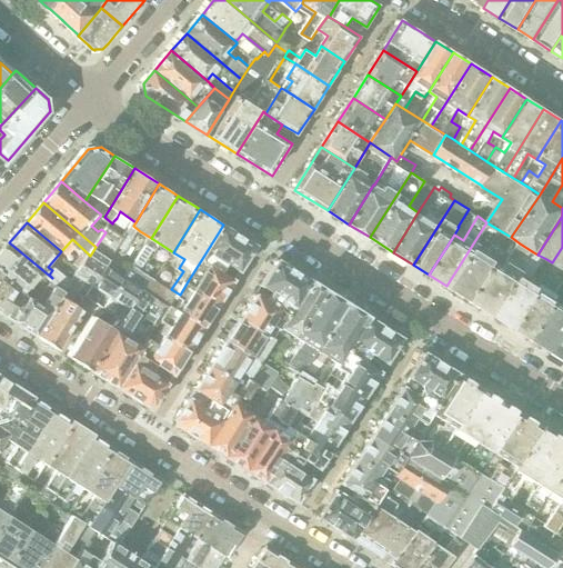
[(446,286),(471,301),(496,261),(486,255),(503,232),(486,222),(446,286)]
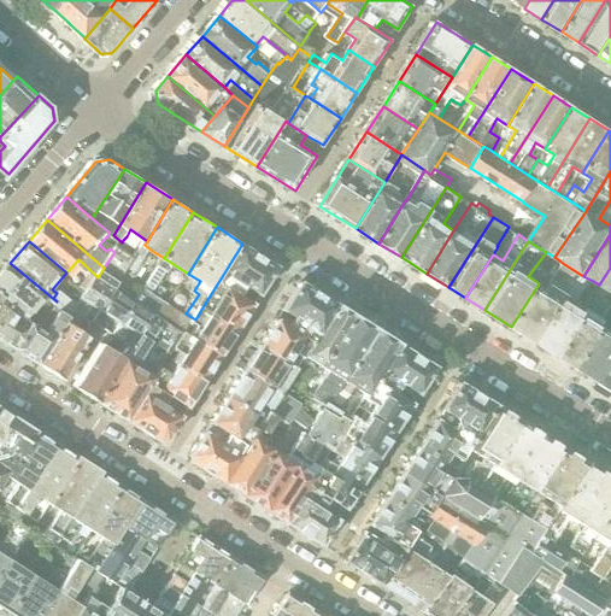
[(221,279),(244,295),(250,286),(263,294),(280,268),(280,267),(242,244),(221,279)]
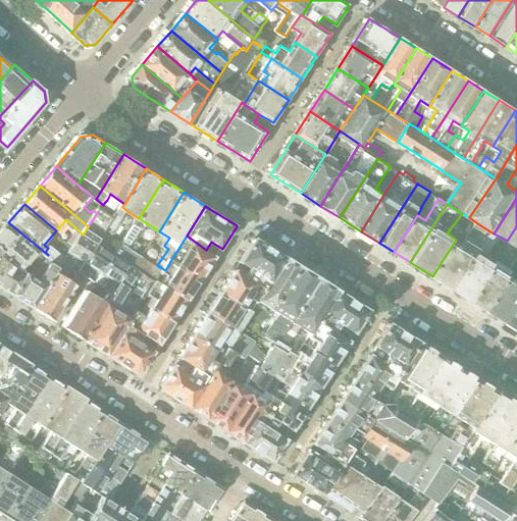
[(88,226),(83,235),(100,244),(110,226),(116,231),(125,217),(124,217),(128,212),(122,207),(116,217),(101,208),(97,213),(88,226)]
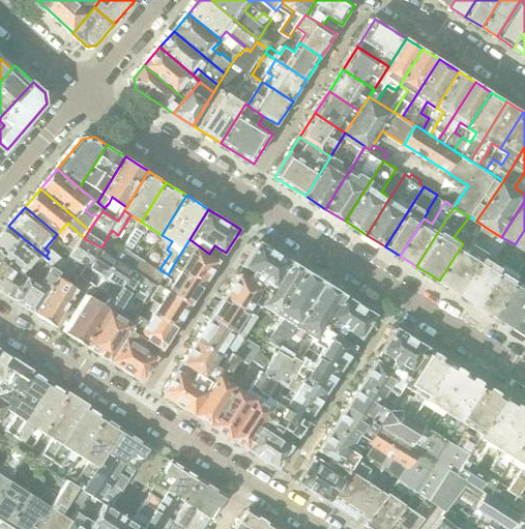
[(40,270),(49,259),(8,226),(0,235),(0,251),(19,267),(25,272),(32,264),(40,270)]
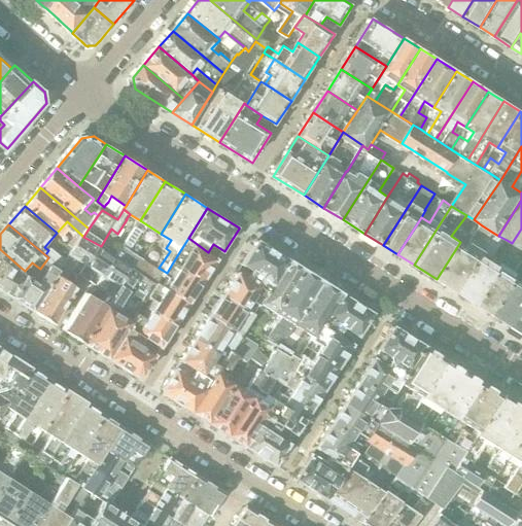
[(437,279),(456,291),(493,233),(482,225),(470,247),(460,242),(437,279)]
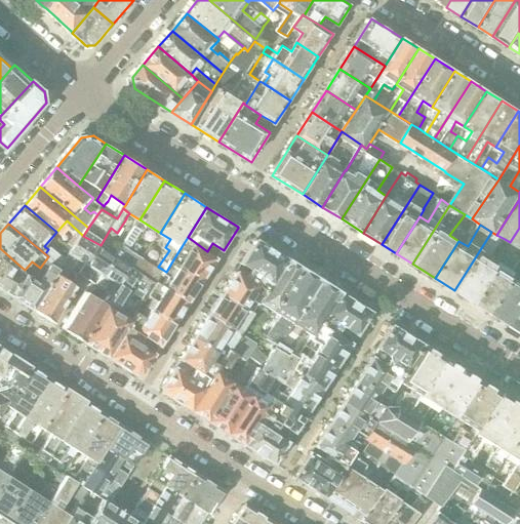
[(519,228),(510,242),(505,239),(493,256),(491,260),(501,267),(511,274),(514,276),(519,279),(519,228)]
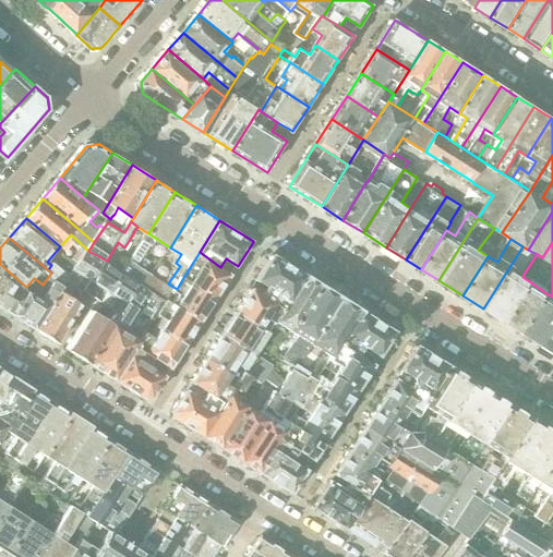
[(483,309),(507,324),(532,283),(523,277),(525,273),(537,254),(528,250),(523,246),(483,309)]
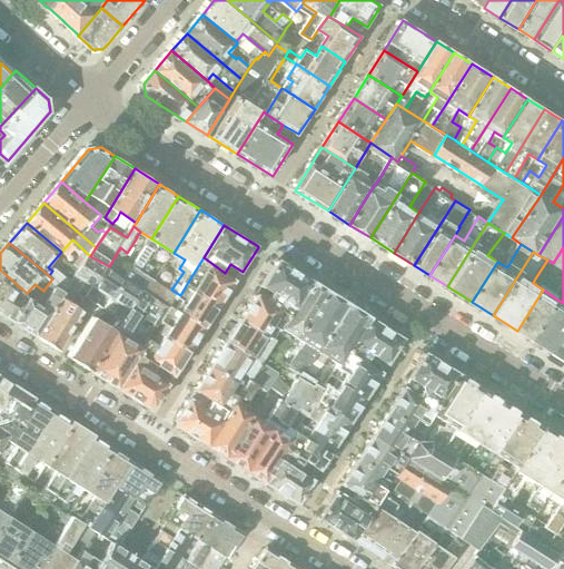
[(88,282),(96,286),(109,266),(90,256),(88,254),(78,265),(82,268),(71,285),(81,292),(88,282)]
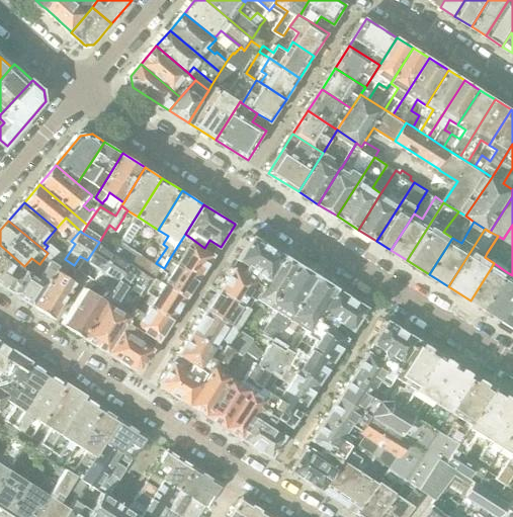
[(216,255),(204,248),(185,234),(171,256),(202,276),(216,255)]
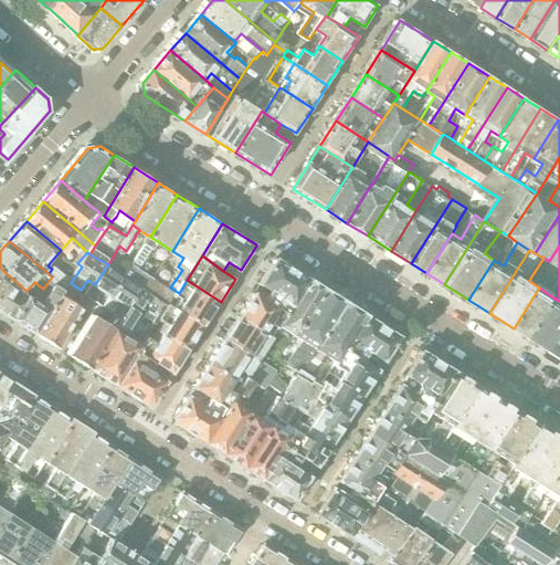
[(280,259),(259,292),(292,313),(313,280),(280,259)]
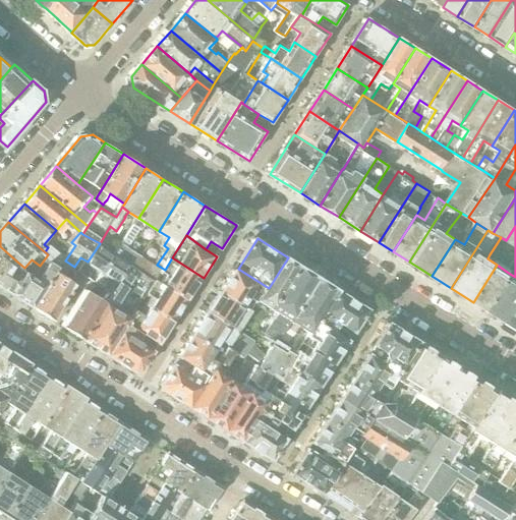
[(124,242),(116,253),(104,273),(99,282),(104,286),(114,293),(121,282),(132,265),(137,268),(145,256),(124,242)]
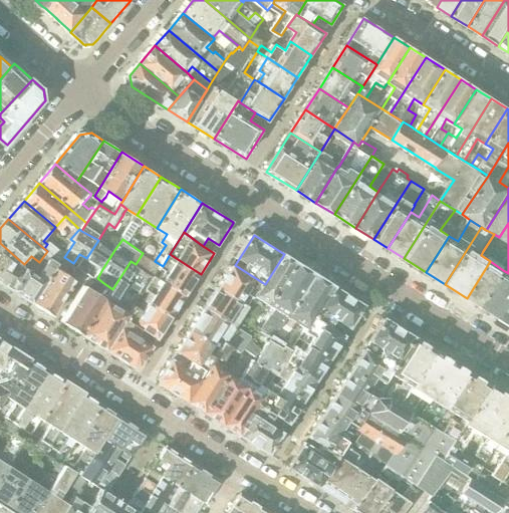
[(102,269),(114,250),(98,240),(86,258),(80,268),(89,274),(95,265),(102,269)]
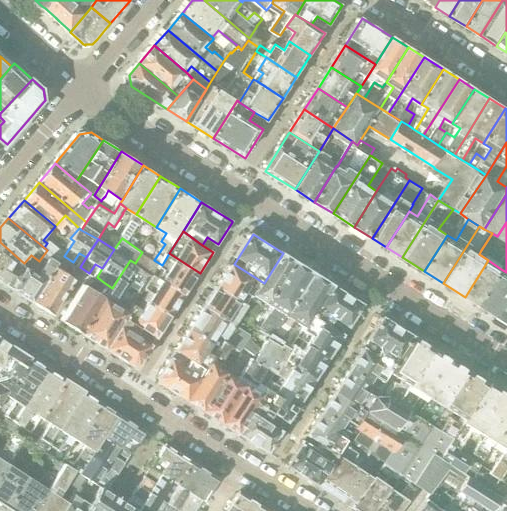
[(28,267),(24,263),(18,258),(0,242),(0,279),(14,289),(24,273),(28,267)]
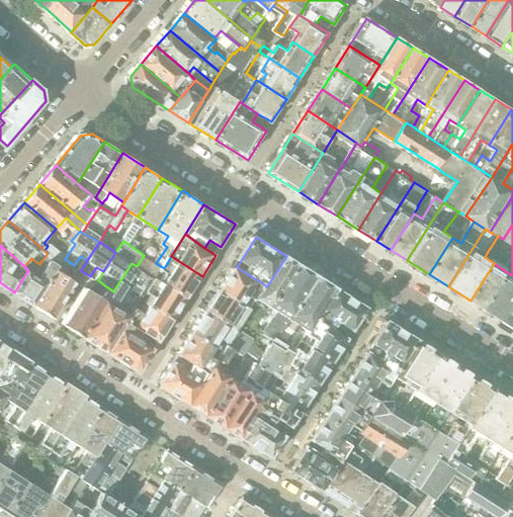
[(148,291),(158,277),(164,268),(156,263),(144,255),(137,266),(132,263),(120,280),(146,296),(148,291)]
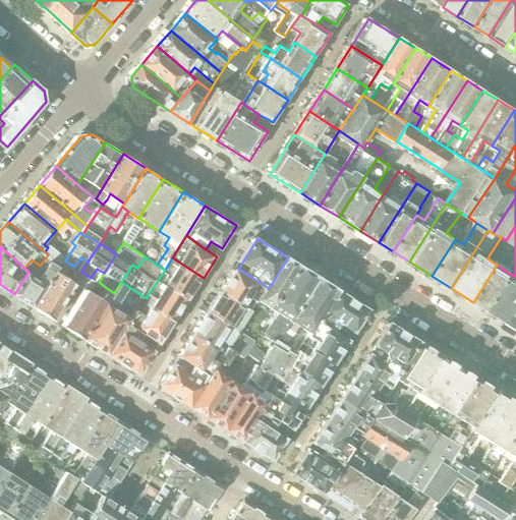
[(165,270),(159,279),(189,298),(204,278),(172,257),(165,270)]
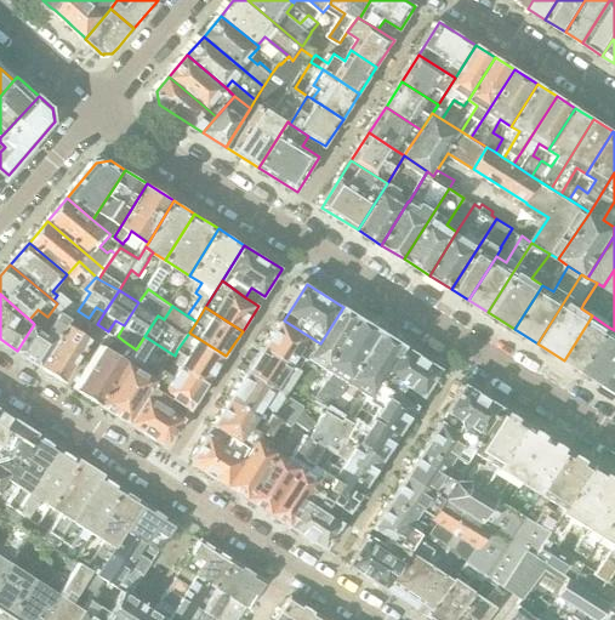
[(320,343),(312,358),(325,368),(358,317),(343,307),(320,343)]
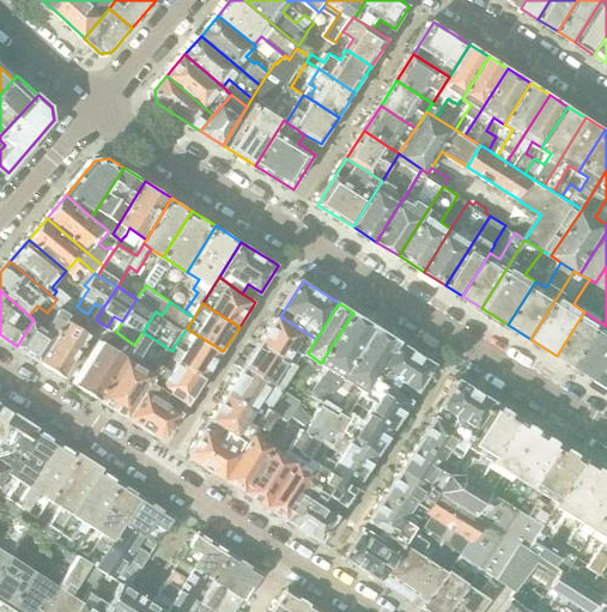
[(72,314),(42,362),(65,377),(92,334),(80,326),(87,314),(77,307),(72,314)]
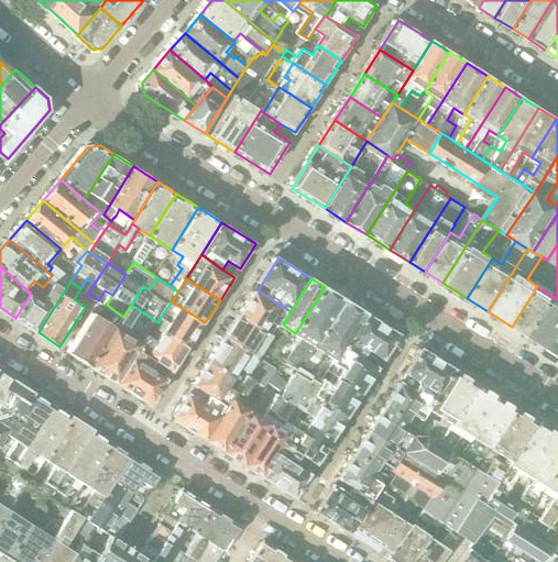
[(15,318),(39,332),(66,288),(57,283),(45,302),(31,294),(26,300),(15,318)]
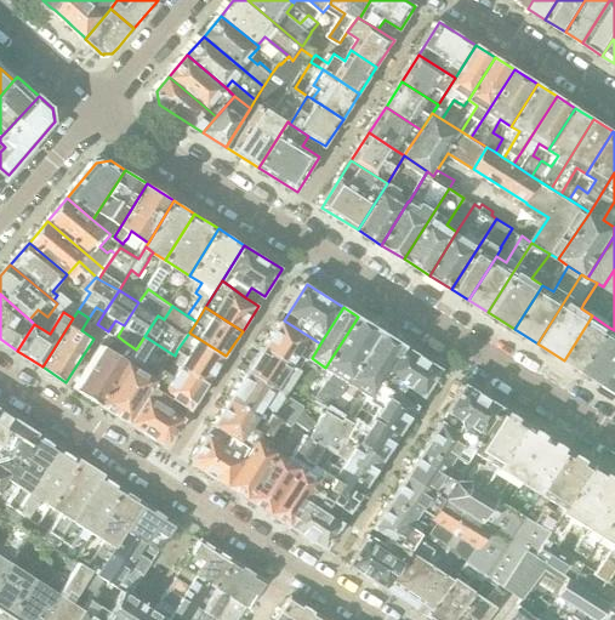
[(564,360),(580,370),(608,326),(604,324),(592,316),(564,360)]
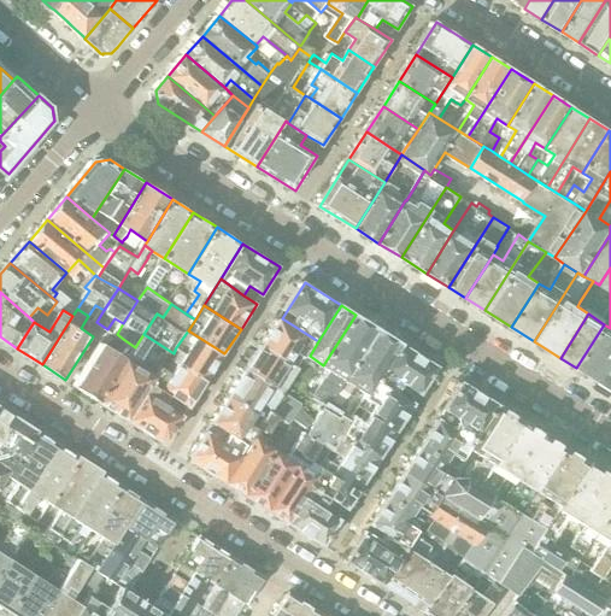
[(318,397),(328,403),(333,405),(380,330),(356,315),(323,365),(334,371),(318,397)]
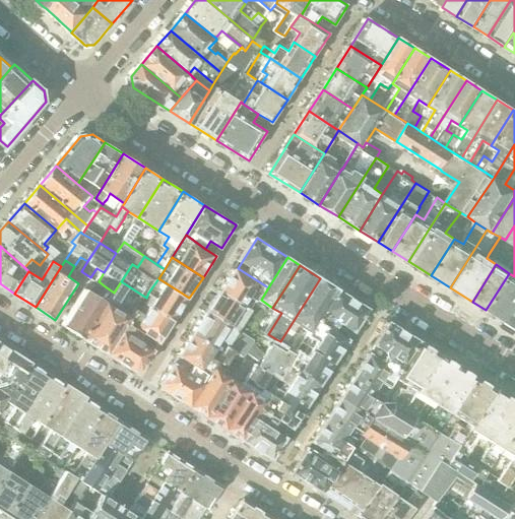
[(261,300),(268,287),(238,268),(223,290),(250,307),(255,299),(259,302),(261,300)]
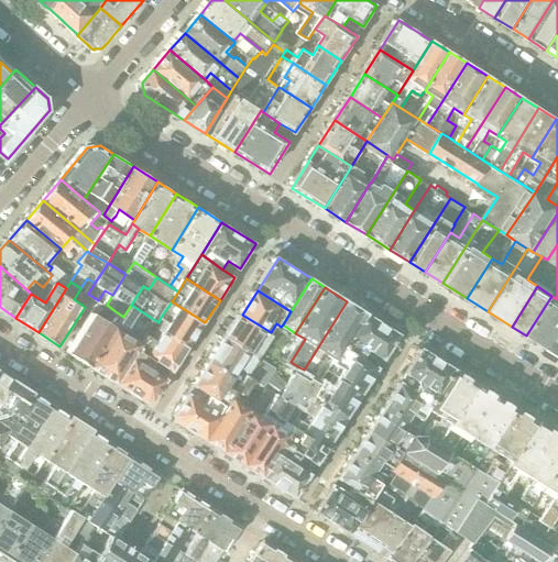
[(557,299),(551,296),(526,335),(549,350),(557,335),(557,299)]
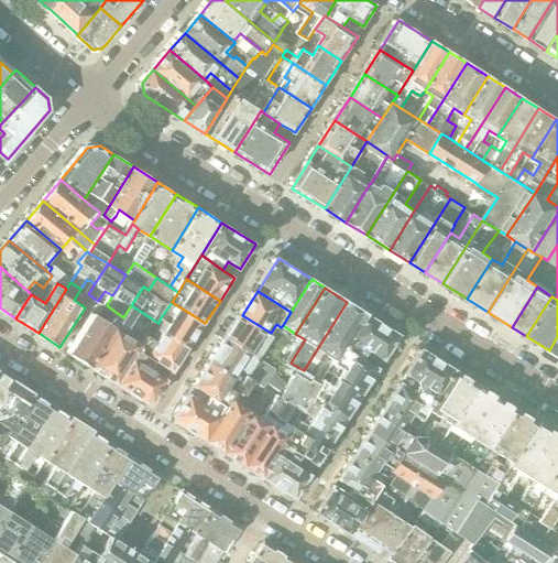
[(190,347),(205,323),(172,302),(161,317),(166,321),(161,328),(190,347)]
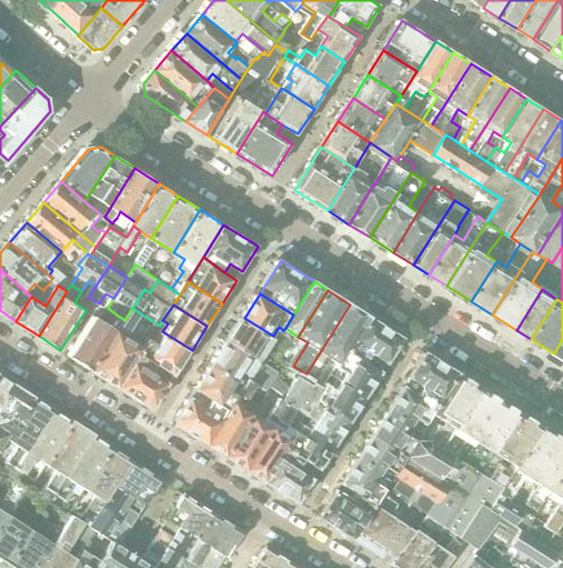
[(341,365),(350,350),(371,317),(350,305),(307,374),(302,371),(300,376),(295,382),(319,398),(329,382),(319,379),(332,358),(341,365)]
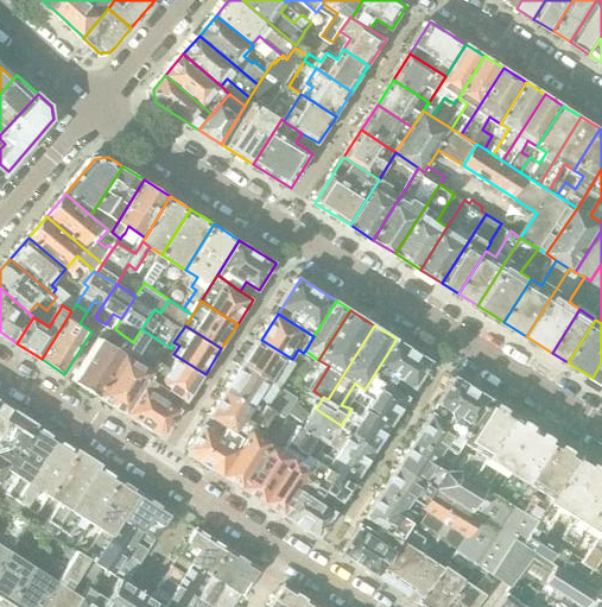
[(153,378),(152,377),(162,361),(166,365),(173,354),(179,346),(173,342),(171,348),(141,329),(133,342),(126,355),(99,396),(130,416),(153,378)]
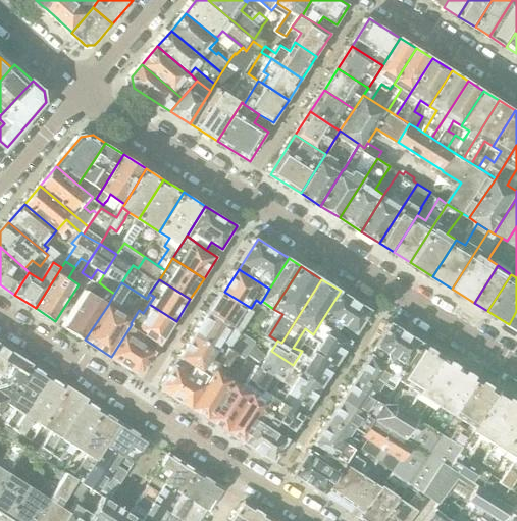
[(321,321),(340,333),(345,325),(358,332),(372,311),(341,291),(321,321)]
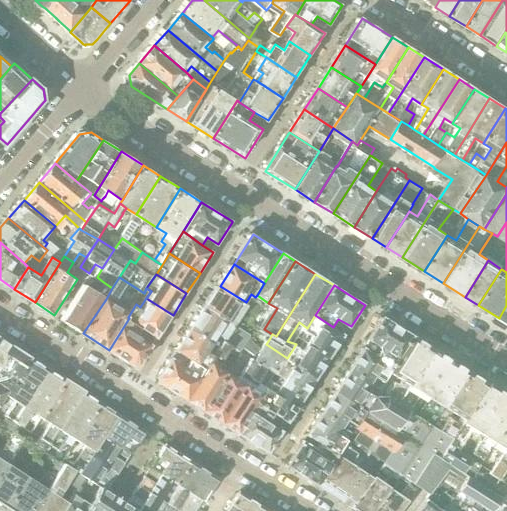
[(83,333),(106,299),(88,286),(87,286),(64,321),(83,333)]
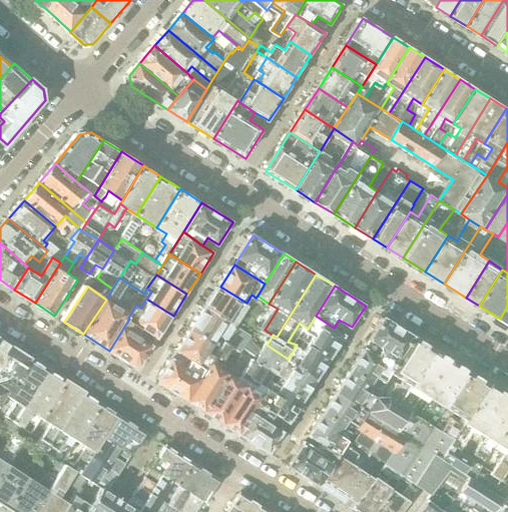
[(250,306),(246,303),(220,287),(208,305),(238,324),(250,306)]
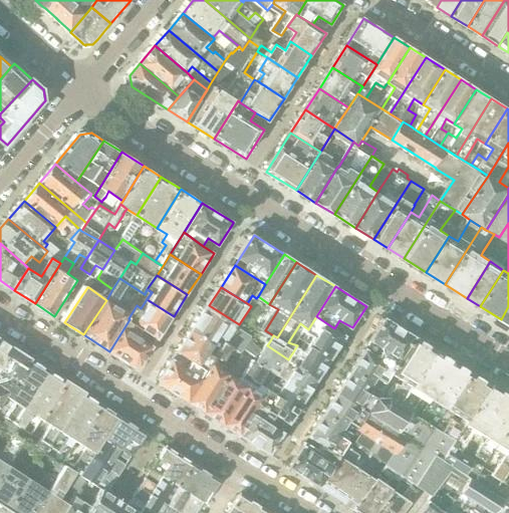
[(129,318),(130,319),(160,337),(174,316),(147,299),(141,308),(137,305),(129,318)]
